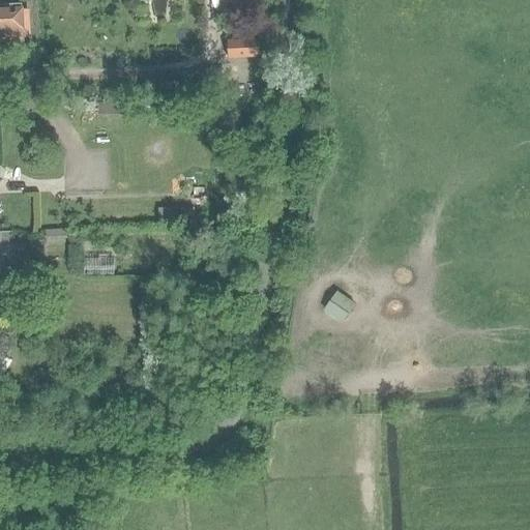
[(0,8),(0,42),(24,41),(22,8),(0,8)]
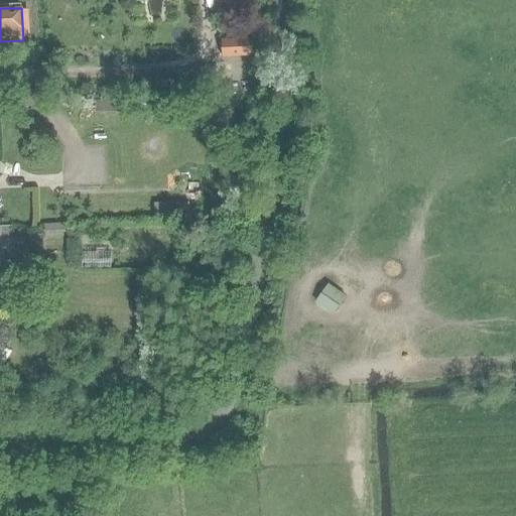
[(219,40),(220,56),(249,54),(248,38),(219,40)]
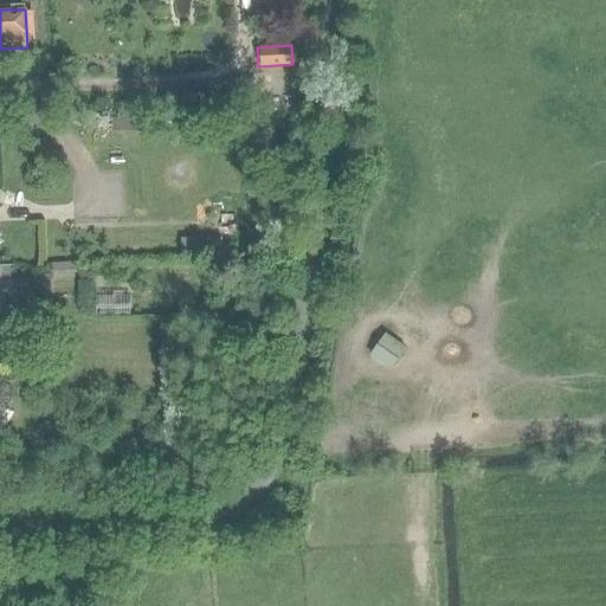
[(234,214),(220,214),(220,229),(234,229),(234,214)]
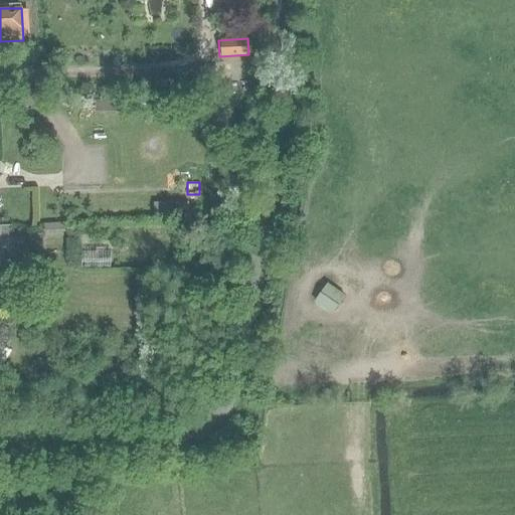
[(0,224),(0,238),(11,238),(11,224),(0,224)]
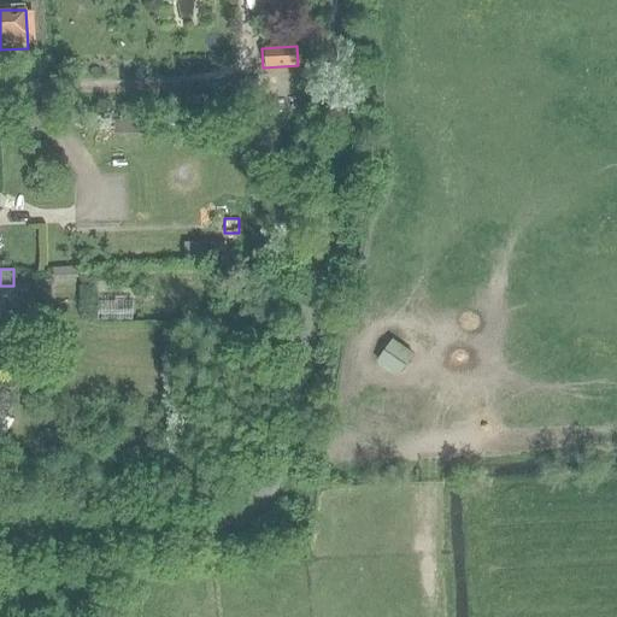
[(378,353),(399,365),(412,342),(392,330),(378,353)]
